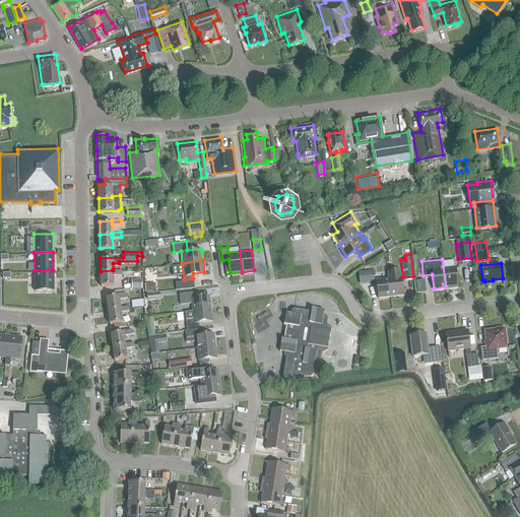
[(446,286),(457,285),(455,264),(443,266),(446,286)]
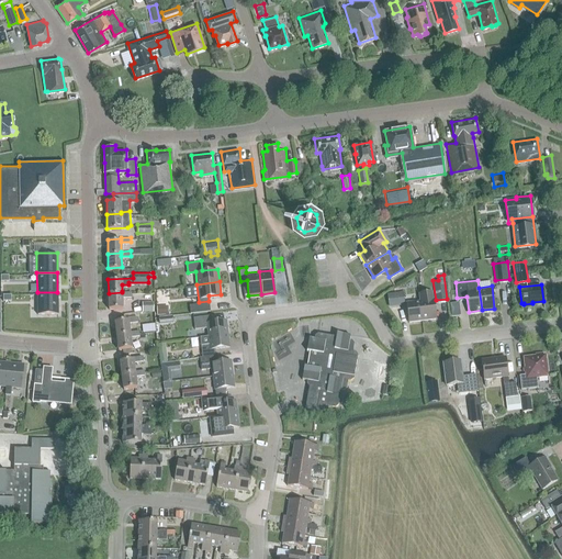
[(402,289),(386,291),(389,305),(404,303),(402,289)]
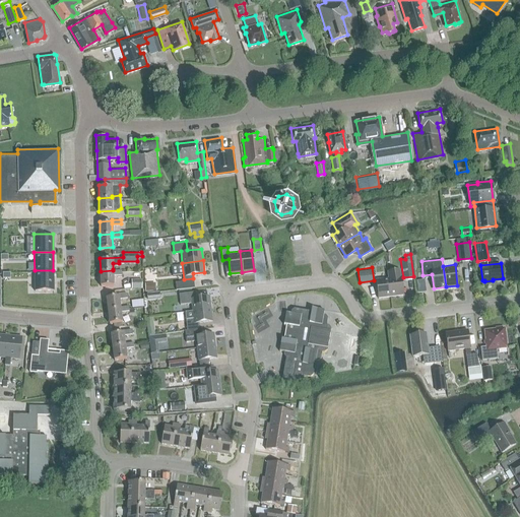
[(402,293),(400,275),(399,267),(387,269),(388,276),(390,295),(402,293)]
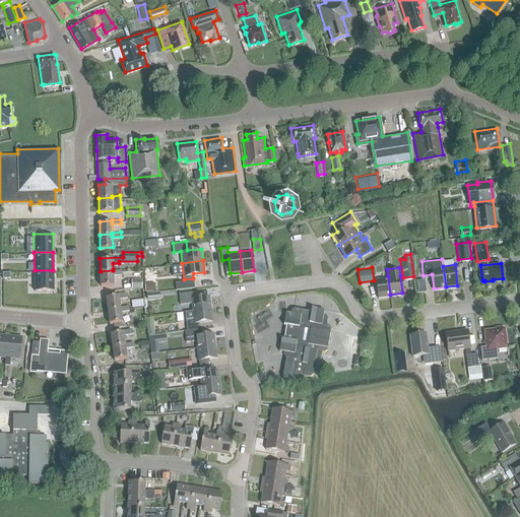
[(113,270),(101,271),(101,284),(113,284),(113,273),(122,273),(122,269),(113,269),(113,270)]
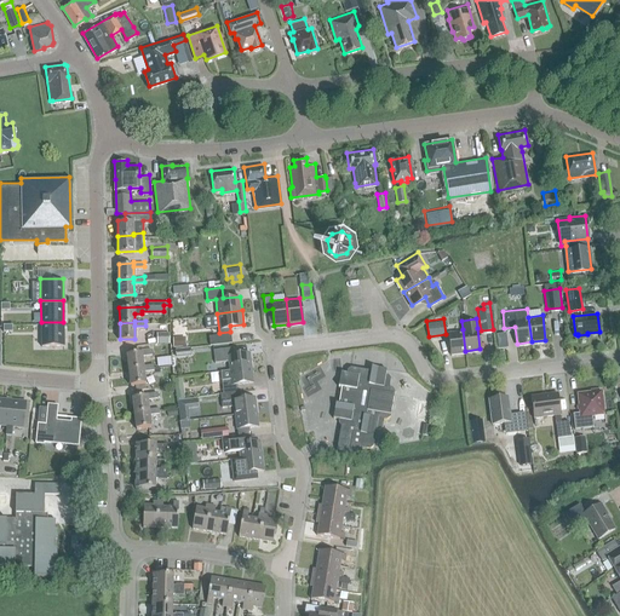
[(41,322),(41,344),(64,344),(63,322),(41,322)]
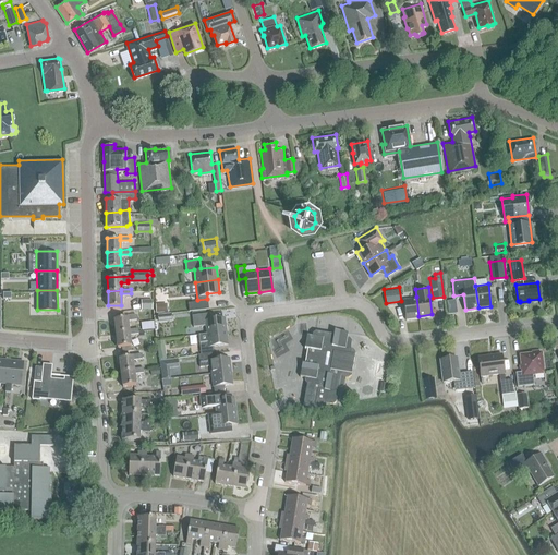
[(405,317),(419,316),(416,297),(403,299),(405,317)]
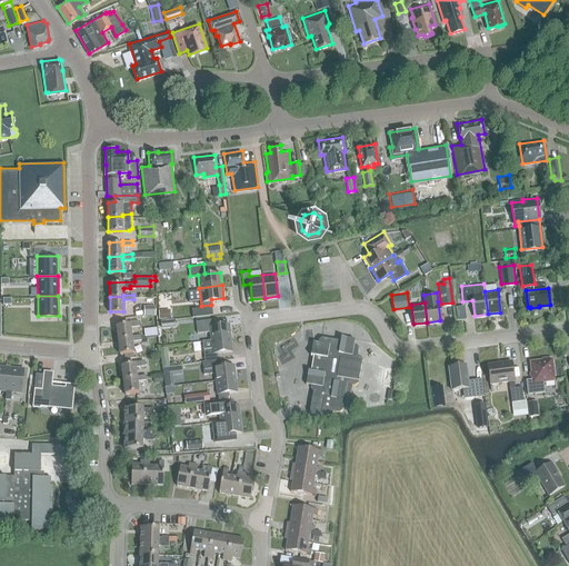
[(143,314),(155,314),(155,304),(143,304),(143,314)]
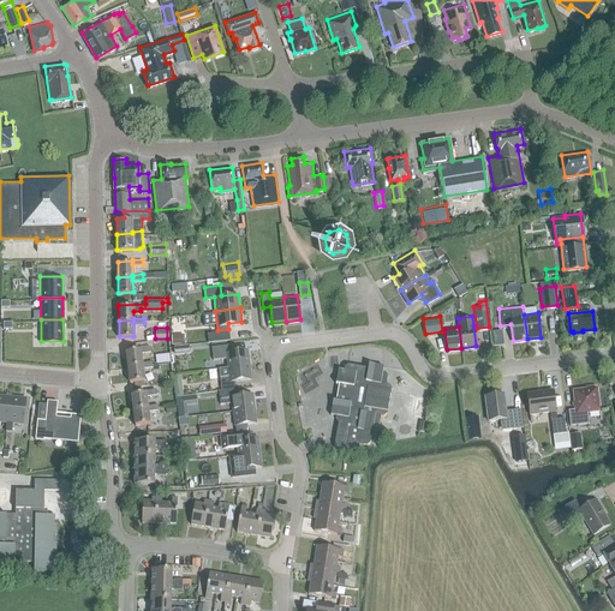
[(183,331),(171,333),(172,342),(184,341),(183,331)]
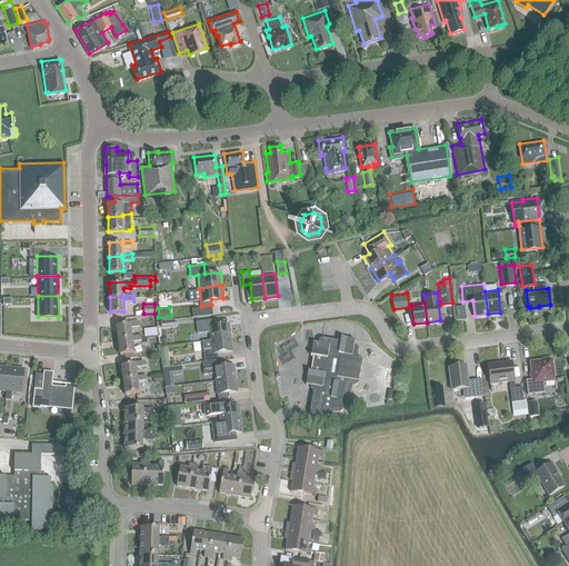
[(16,315),(5,315),(6,327),(17,327),(16,315)]
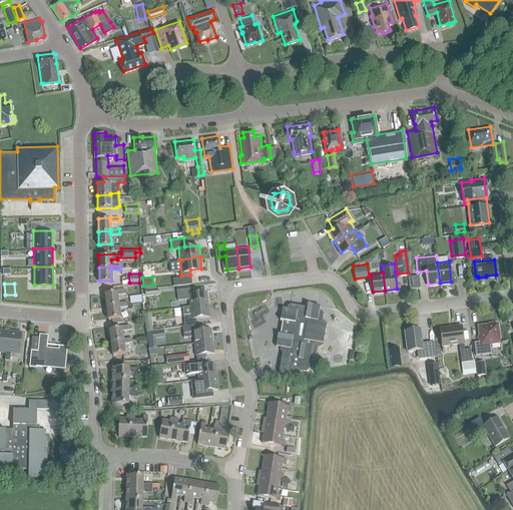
[(206,291),(193,293),(192,286),(176,288),(177,299),(188,298),(189,305),(207,303),(206,291)]
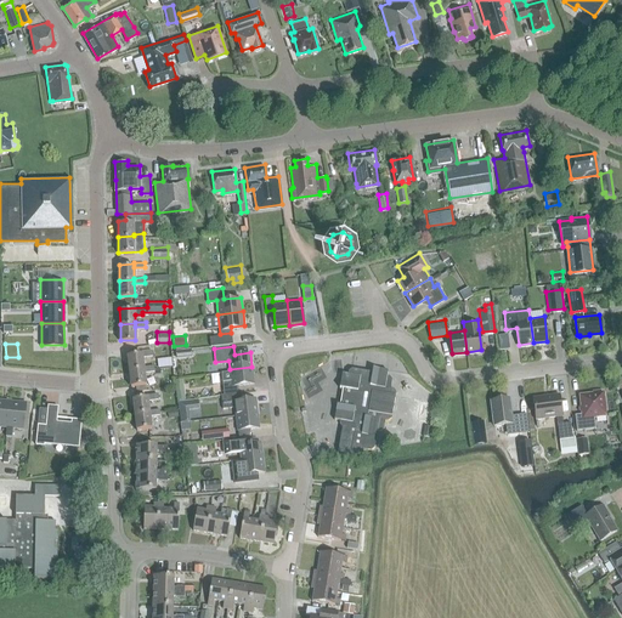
[(175,357),(190,356),(190,347),(175,349),(175,357)]
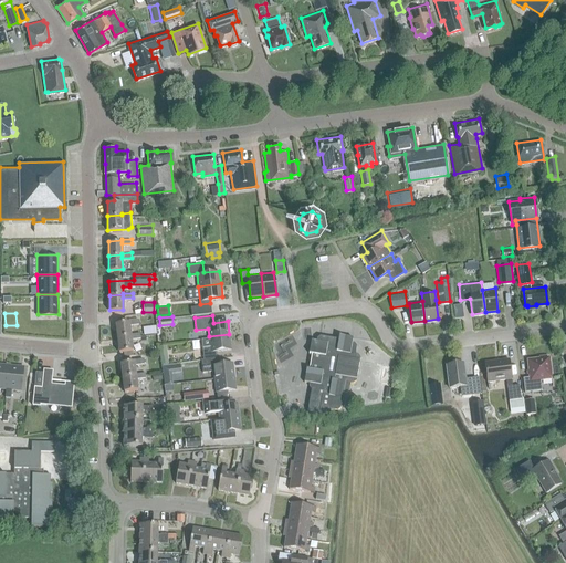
[(130,334),(130,333),(129,324),(139,322),(138,318),(128,319),(128,320),(115,322),(117,336),(130,334)]
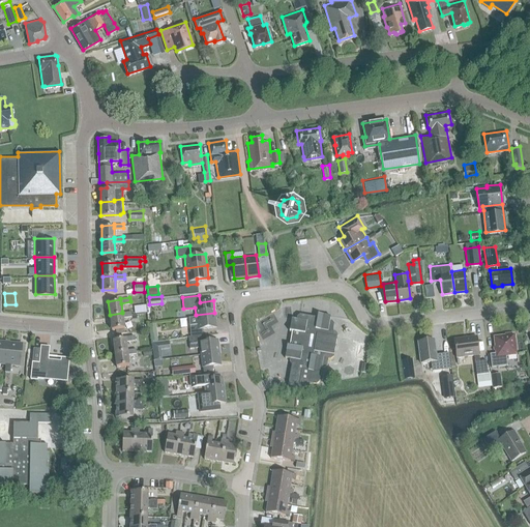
[(131,310),(122,312),(122,313),(110,315),(112,328),(115,327),(123,326),(124,326),(123,316),(131,315),(131,310)]
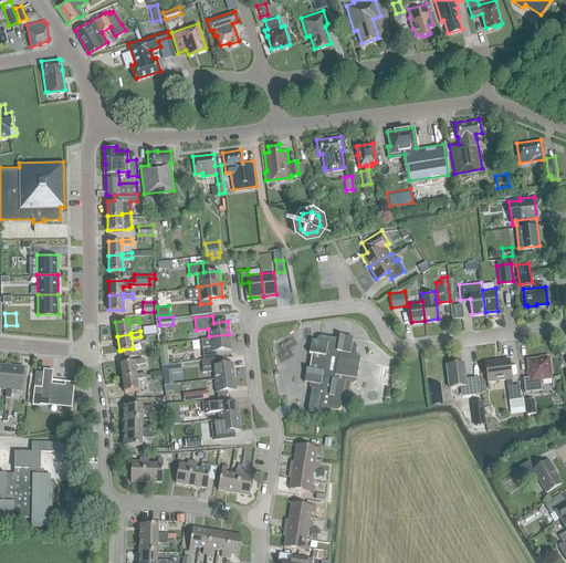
[(308,367),(306,366),(304,381),(308,381),(308,384),(311,386),(307,408),(320,410),(320,408),(326,409),(326,407),(337,408),(341,406),(343,391),(345,391),(348,388),(349,381),(353,382),(355,379),(356,376),(356,377),(359,355),(357,352),(355,352),(356,344),(354,341),(352,341),(353,335),(338,333),(338,336),(320,334),(316,336),(316,339),(311,337),(308,352),(311,352),(308,367)]
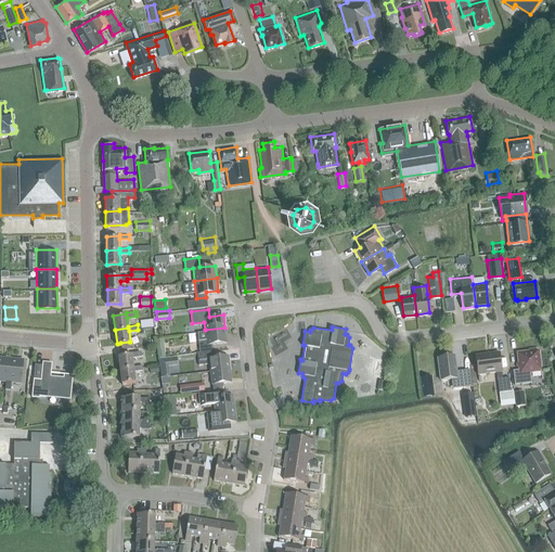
[(227,341),(224,328),(205,330),(206,338),(198,338),(199,350),(213,349),(211,342),(227,341)]
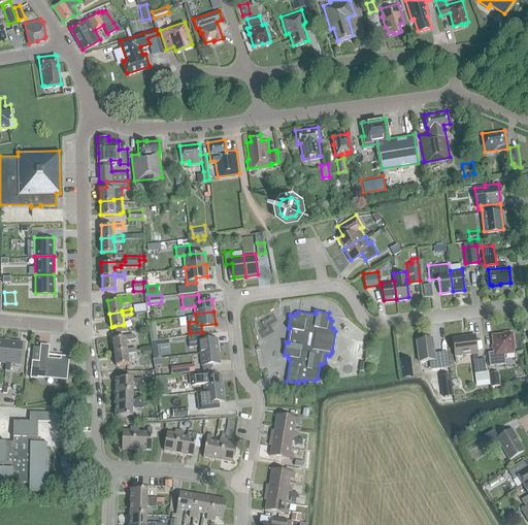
[(276,314),(258,319),(261,333),(274,330),(271,320),(277,318),(276,314)]
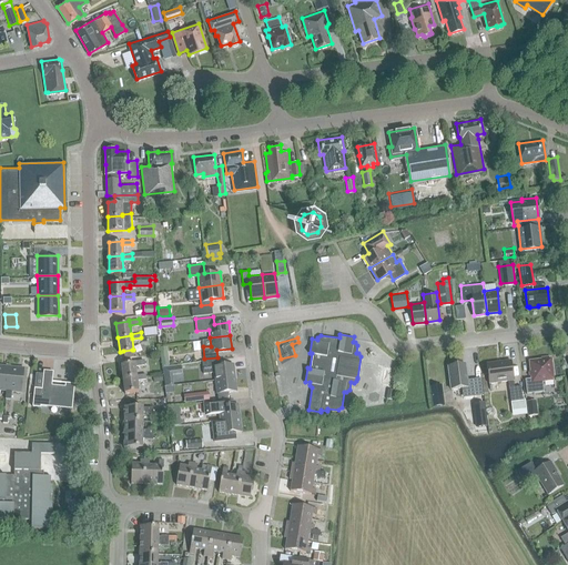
[(543,380),(554,379),(550,356),(528,359),(530,376),(525,377),(526,392),(544,390),(543,380)]
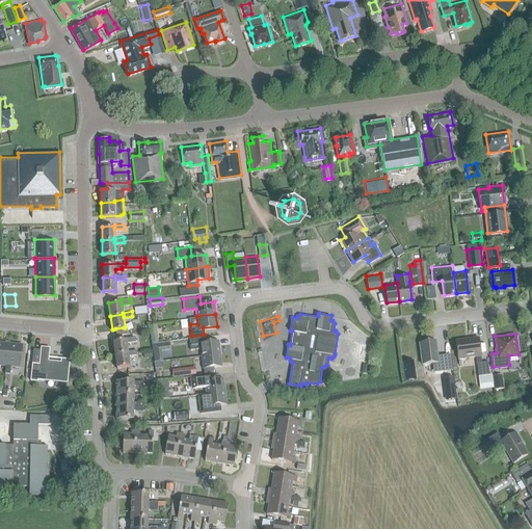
[(202,354),(220,351),(218,339),(205,341),(204,335),(191,336),(189,336),(190,348),(201,347),(202,354)]
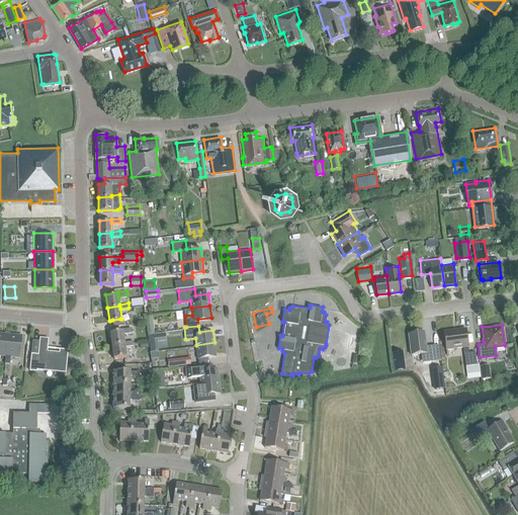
[(123,332),(132,331),(131,327),(122,328),(122,329),(110,331),(112,344),(124,342),(124,340),(123,332)]
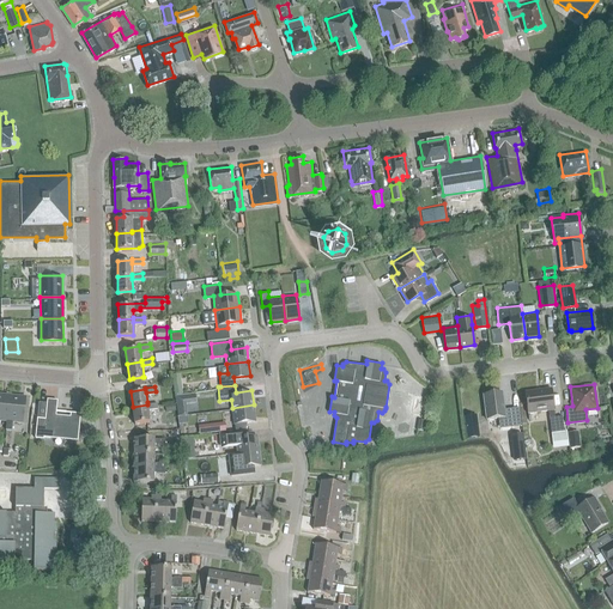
[(527,410),(547,408),(552,443),(563,440),(563,444),(568,443),(564,414),(554,415),(551,387),(525,390),(527,410)]
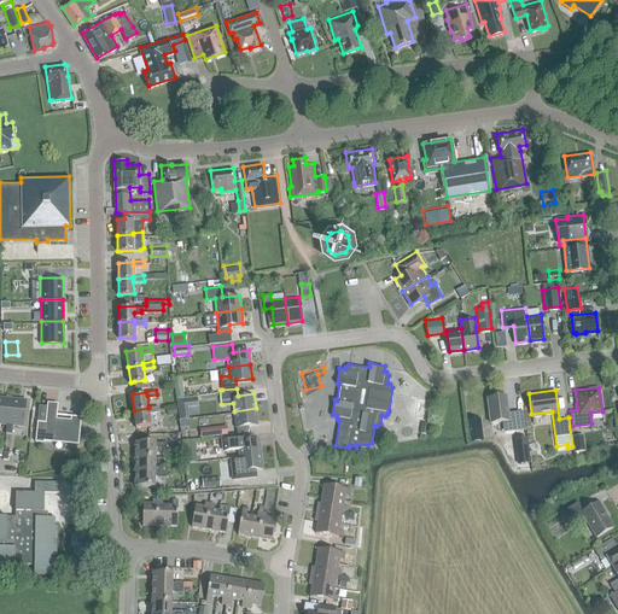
[(507,410),(505,393),(487,396),(490,421),(502,420),(502,427),(517,425),(516,409),(507,410)]
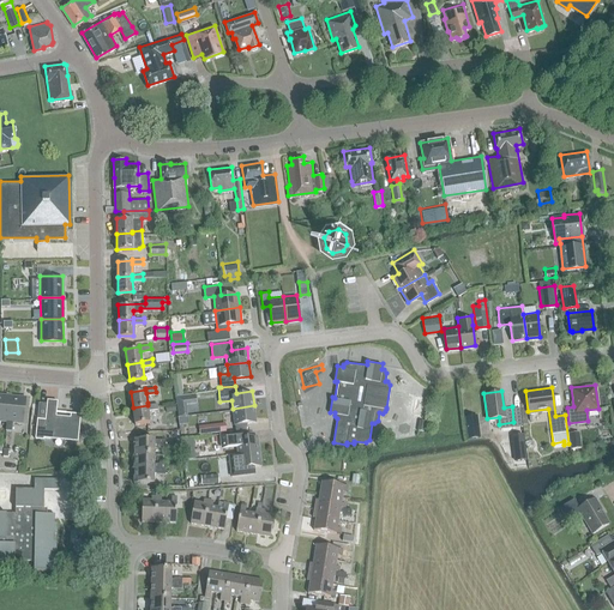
[(12,420),(24,421),(26,396),(8,394),(6,418),(5,428),(12,429),(12,420)]
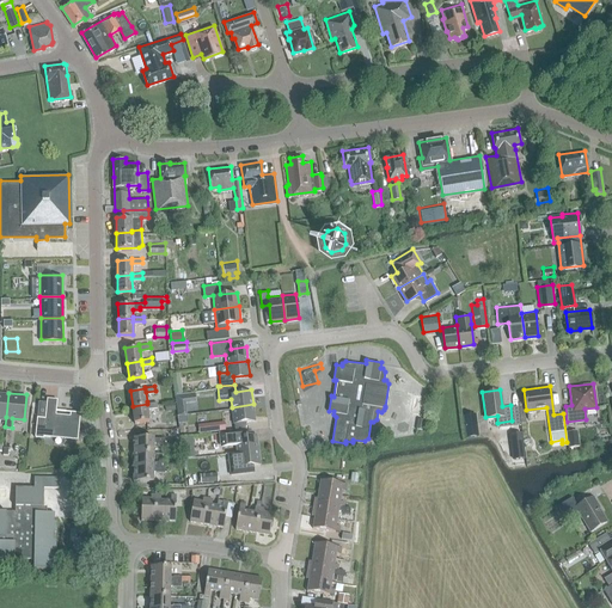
[(77,437),(79,411),(71,410),(69,413),(55,412),(56,398),(47,397),(47,400),(38,399),(35,435),(43,436),(43,434),(77,437)]
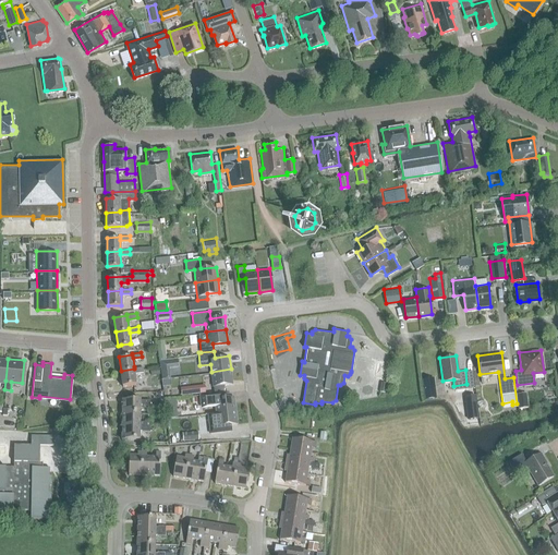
[(143,365),(134,366),(134,369),(121,371),(122,385),(136,383),(134,372),(144,371),(143,365)]
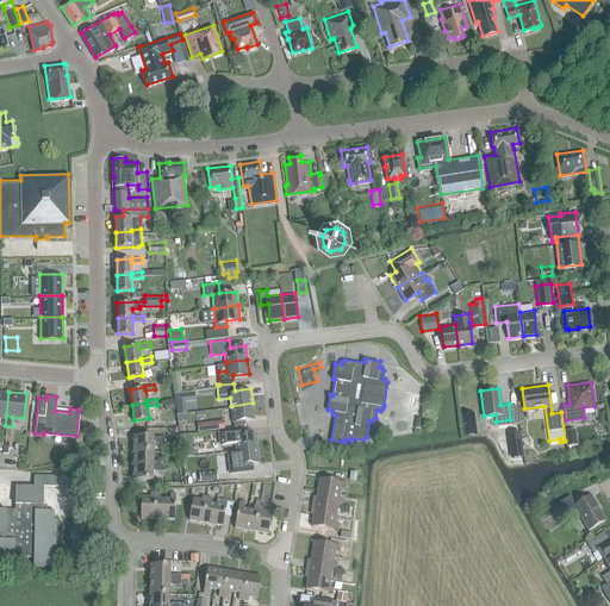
[(254,417),(253,403),(231,406),(232,419),(254,417)]
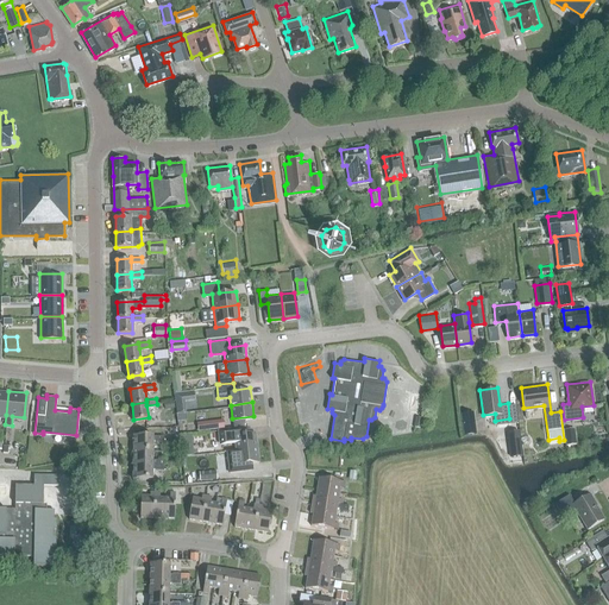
[(206,418),(207,428),(224,426),(223,417),(206,418)]
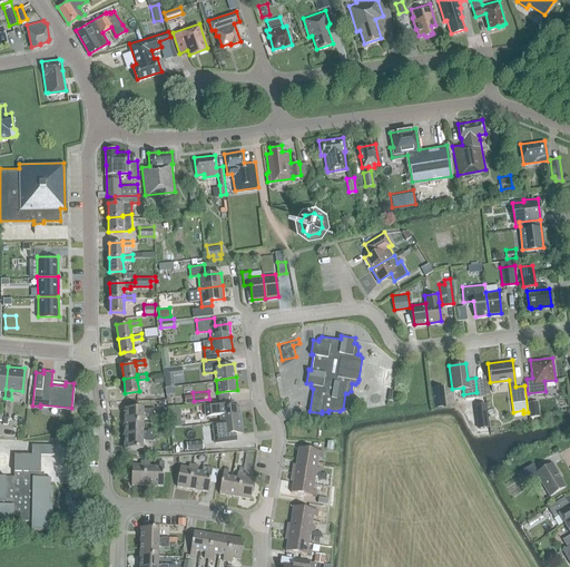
[(233,398),(218,400),(203,401),(205,414),(219,413),(220,420),(241,418),(238,404),(234,404),(233,398)]
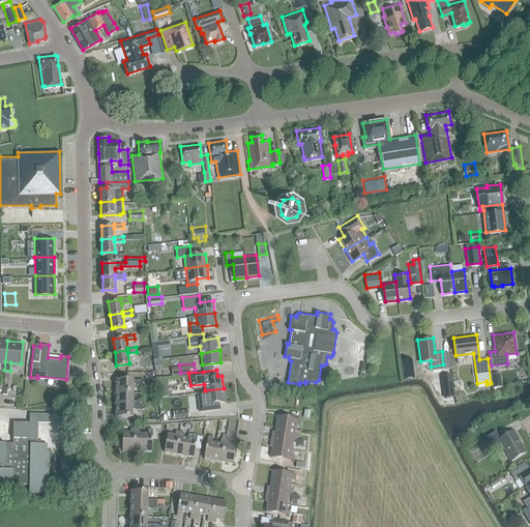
[(442,377),(444,394),(451,393),(449,376),(442,377)]
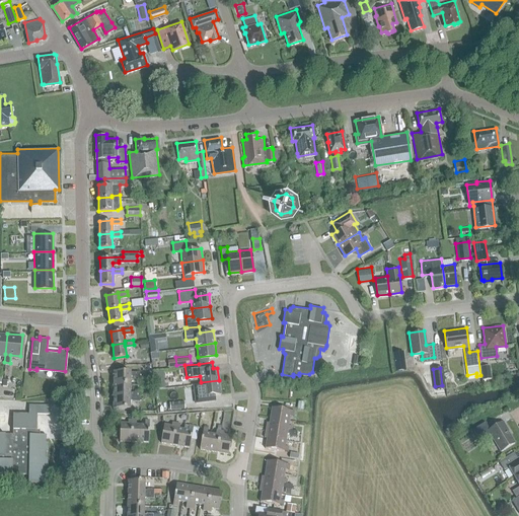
[(114,370),(114,382),(130,382),(130,374),(139,374),(139,370),(130,370),(114,370)]
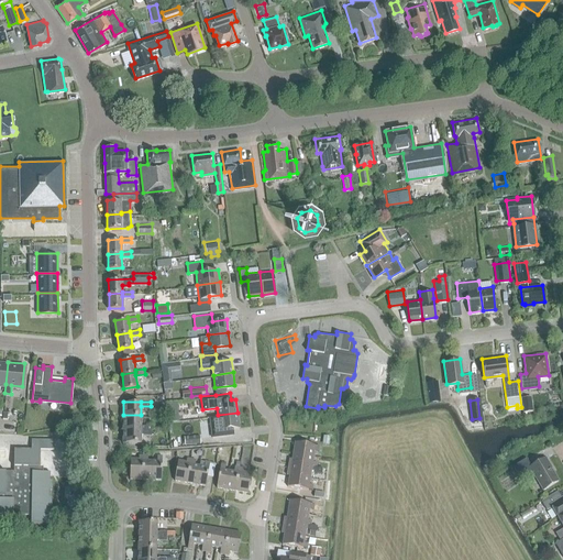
[(239,426),(238,413),(218,415),(219,424),(211,424),(212,436),(225,434),(224,427),(239,426)]
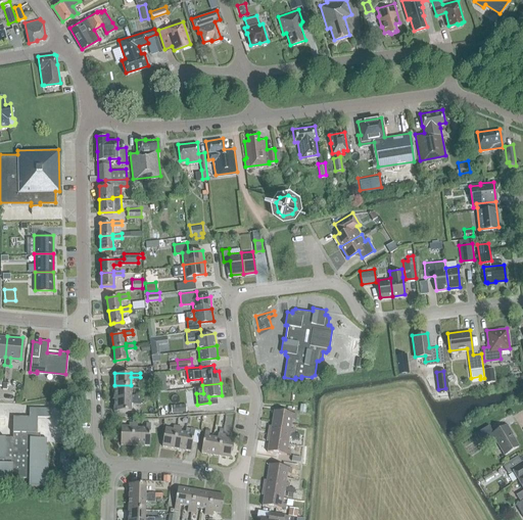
[(130,393),(131,385),(114,385),(114,397),(140,397),(140,393),(130,393)]
